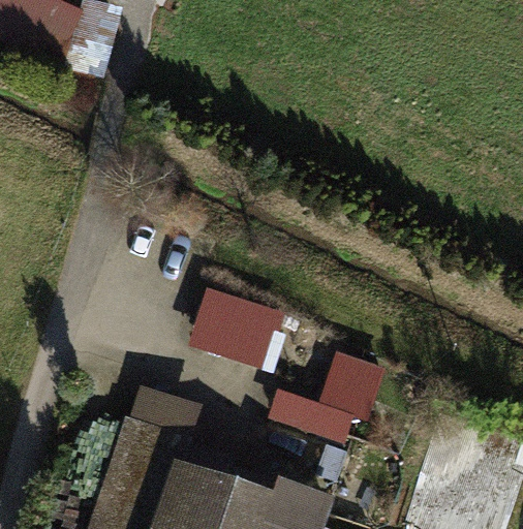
[(0,0),(0,40),(75,74),(100,19),(56,0),(0,0)]
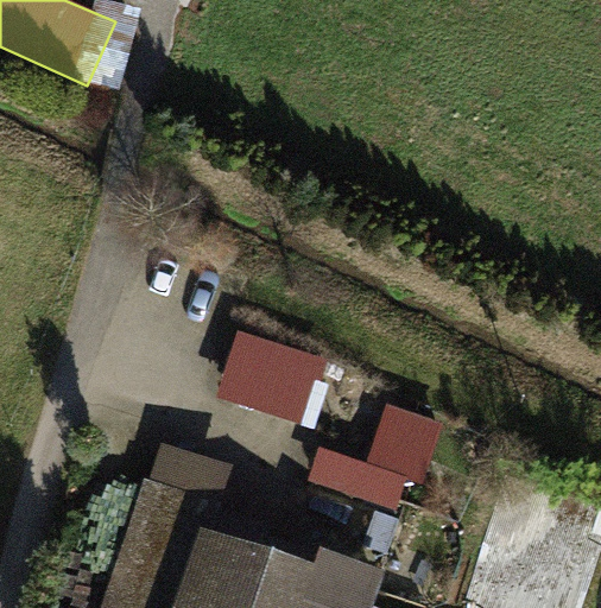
[(229,328),(208,393),(302,423),(323,359),(229,328)]
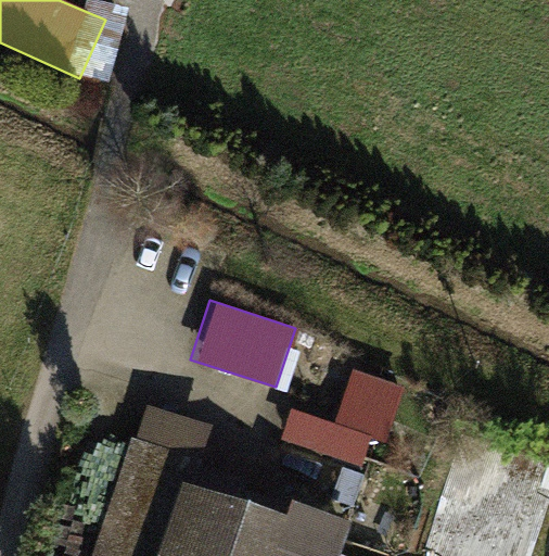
[(371,362),(354,417),(309,403),(299,433),(393,463),(420,377),(371,362)]
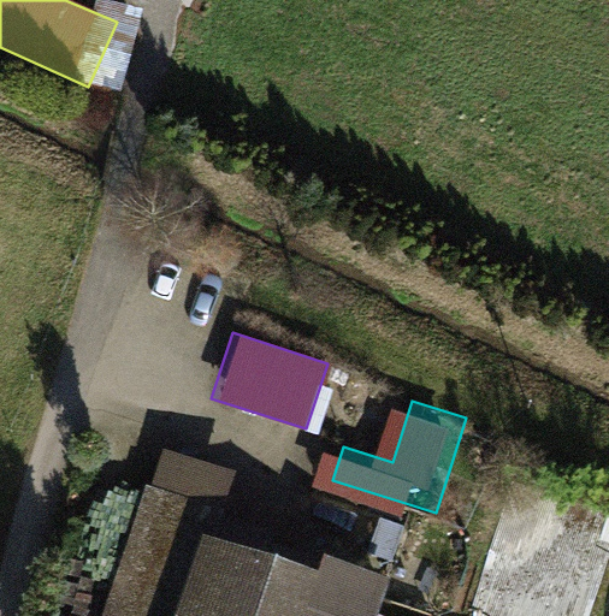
[(372,615),(378,600),(385,578),(219,515),(232,468),(161,445),(100,615),(372,615)]
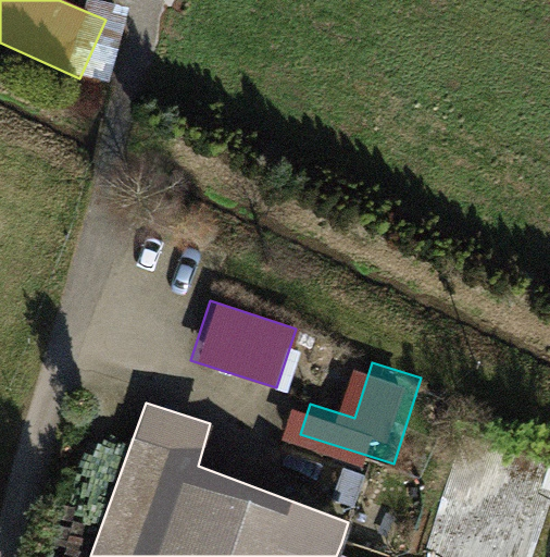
[(386,556),(341,543),(336,556),(386,556)]
